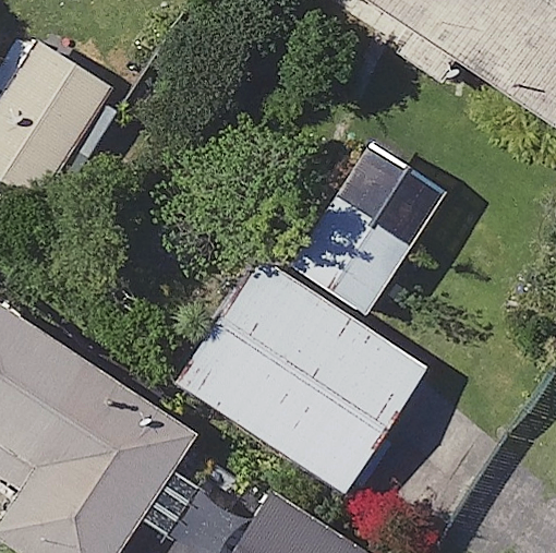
[(555,0),(365,0),(555,128),(555,0)]
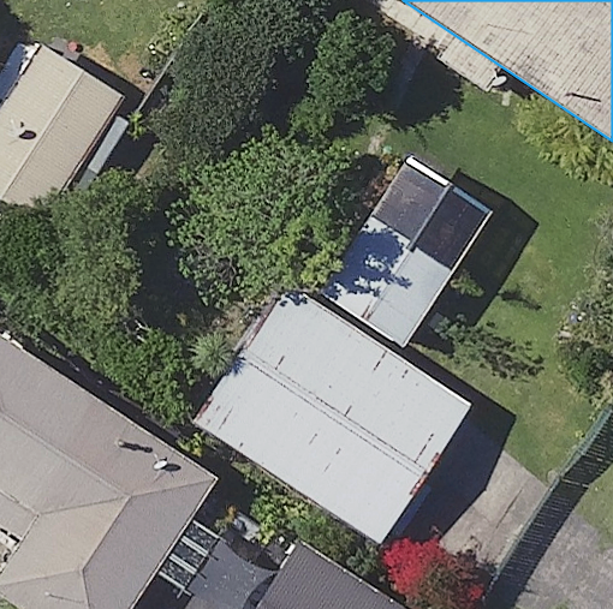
[(142,107),(48,47),(0,120),(0,197),(59,236),(142,107)]
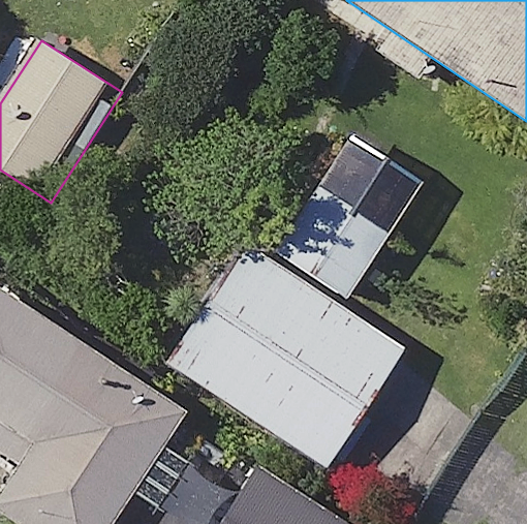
[(391,233),(319,183),(277,245),(348,295),(391,233)]
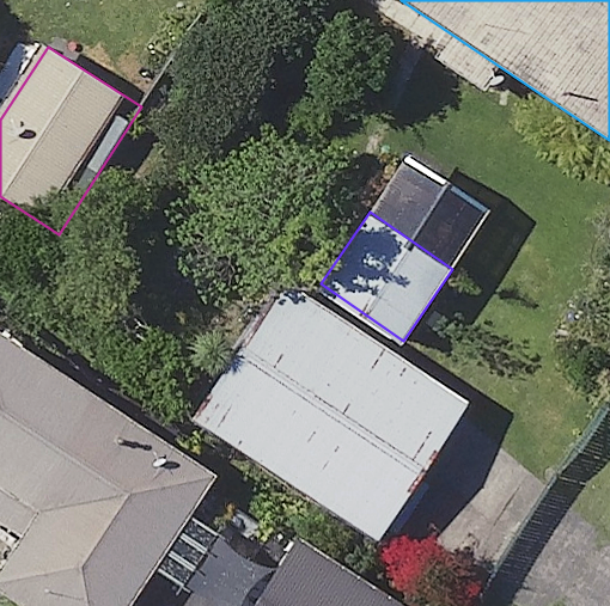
[(468,403),(280,287),(195,423),(383,539),(468,403)]
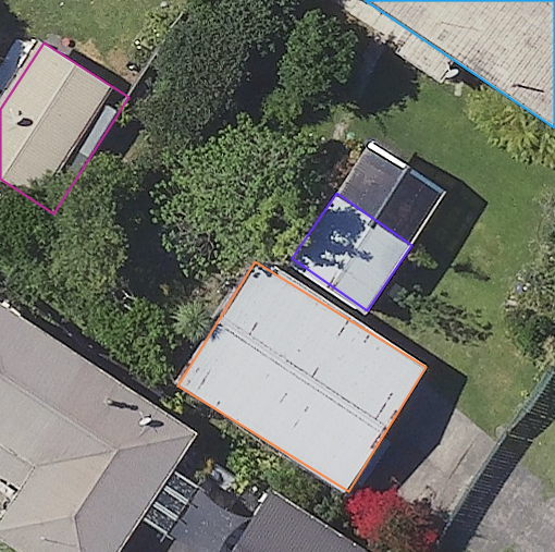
[(116,551),(196,428),(0,305),(0,471),(28,490),(0,535),(0,538),(22,551),(116,551)]
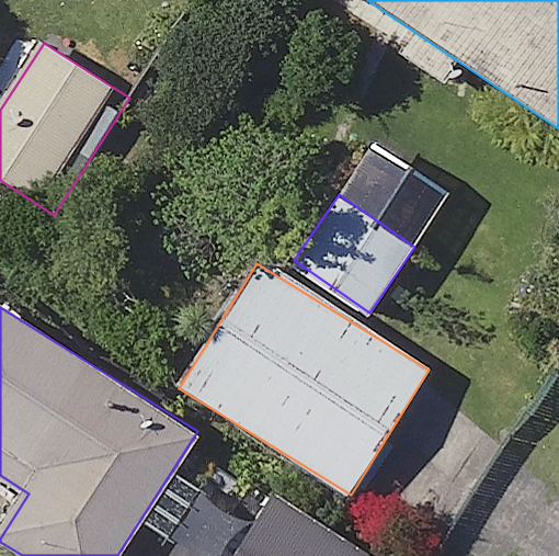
[(362,555),(226,467),(177,544),(195,555),(362,555)]
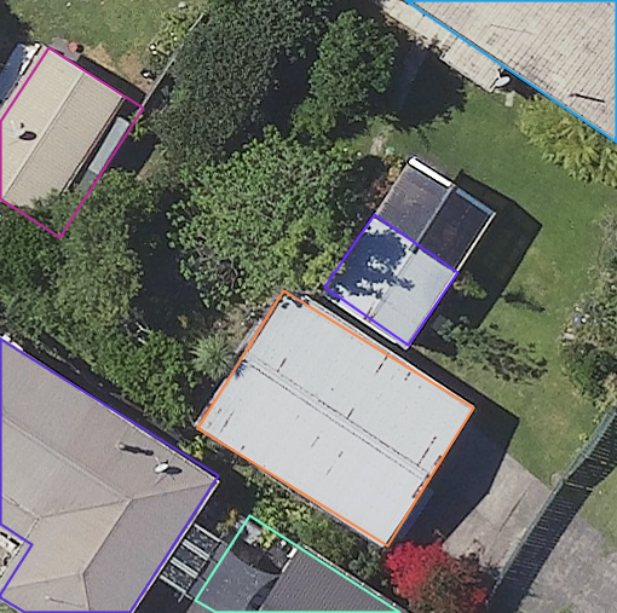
All buildings are outlined.
